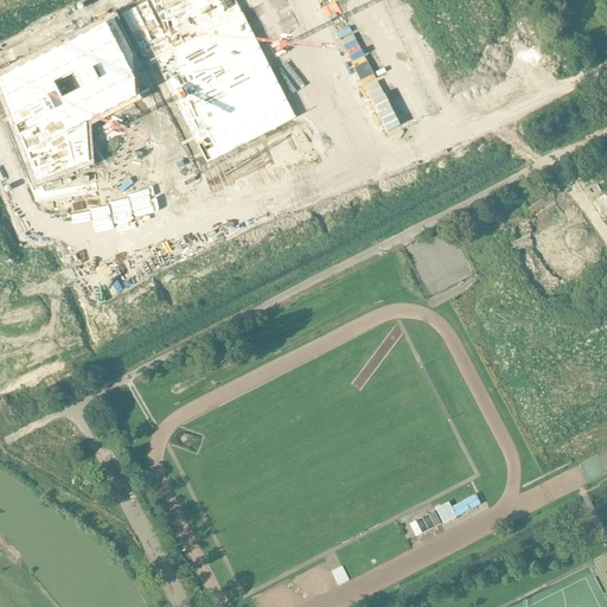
[(315,160),(234,0),(187,0),(163,13),(167,31),(129,51),(110,59),(131,100),(134,98),(163,84),(173,107),(166,110),(157,109),(151,114),(145,176),(147,178),(152,172),(158,177),(154,183),(185,202),(315,160)]
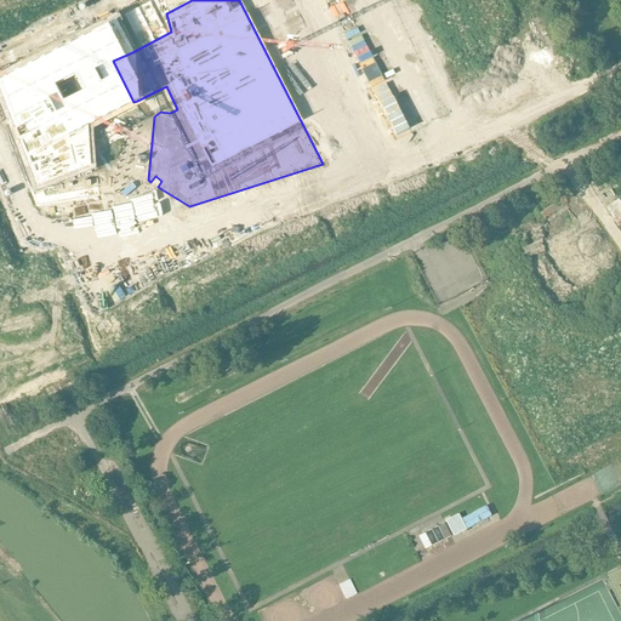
[(0,78),(0,110),(30,189),(30,188),(36,187),(90,166),(87,126),(134,102),(113,61),(132,52),(115,20),(0,78)]
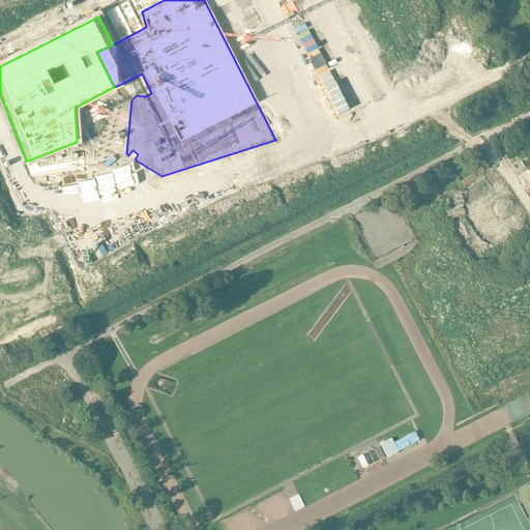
[(527,192),(529,189),(529,170),(518,176),(527,192)]
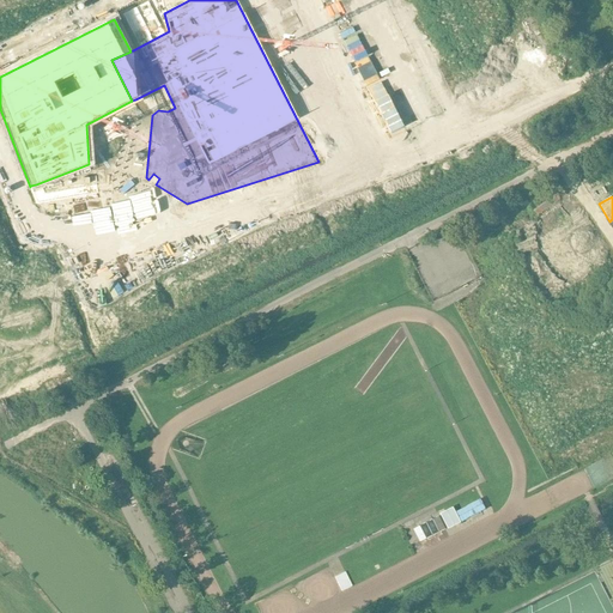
[(460,523),(451,508),(444,511),(439,514),(447,529),(460,523)]
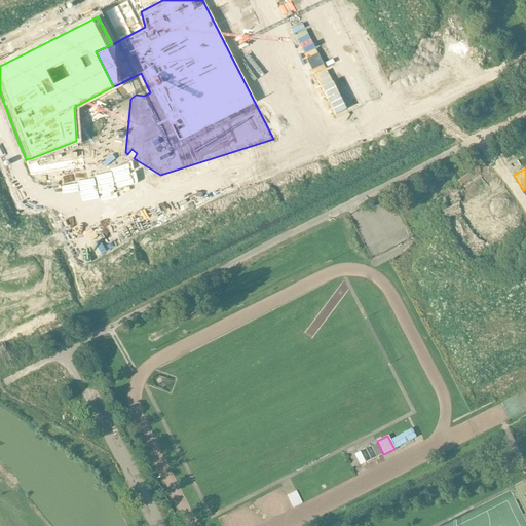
[(376,443),(360,451),(365,462),(381,454),(376,443)]
